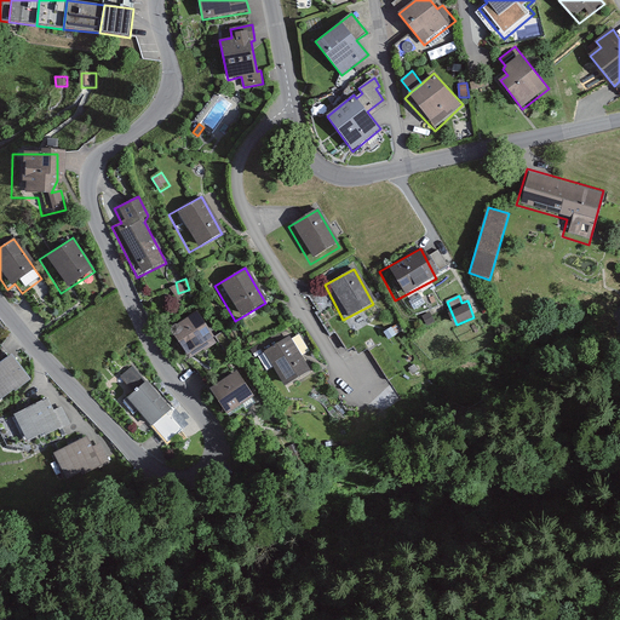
[(212,343),(195,313),(161,331),(178,362),(212,343)]
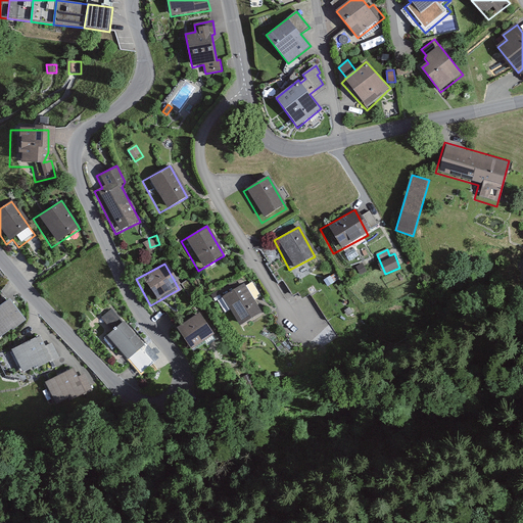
[(367,272),(363,264),(357,267),(360,275),(367,272)]
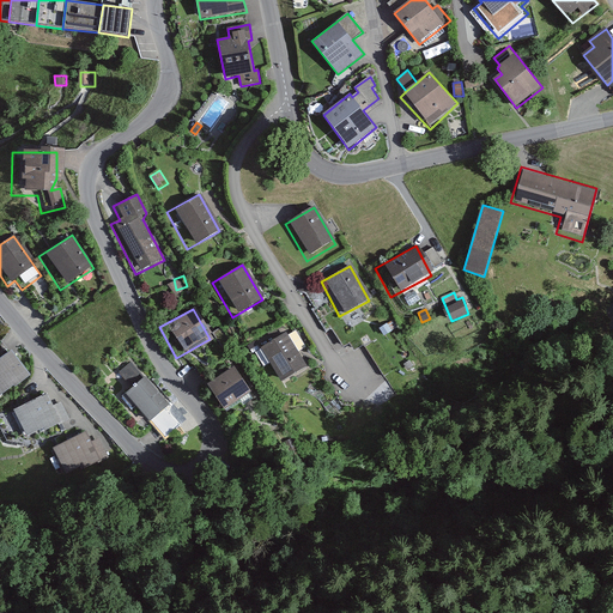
[(284,333),(255,349),(275,386),(304,370),(284,333)]
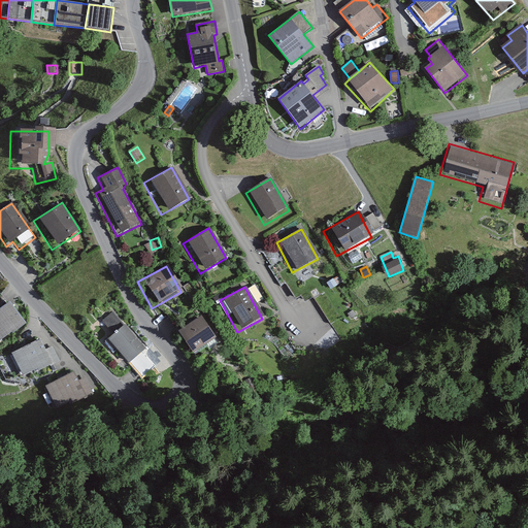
[(0,341),(23,327),(6,303),(0,306),(0,341)]
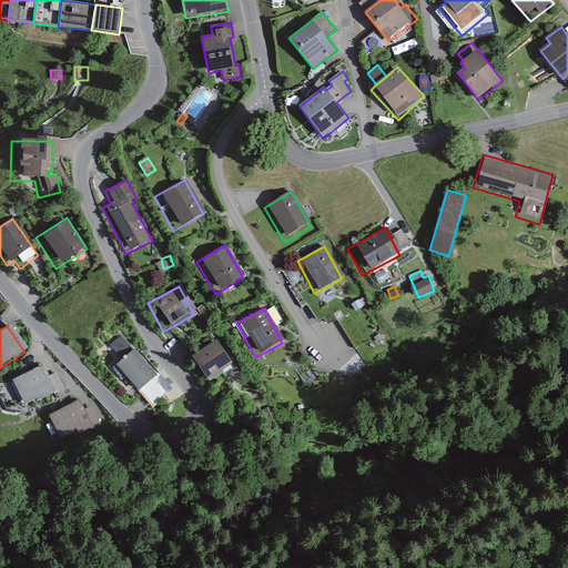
[(174,394),(123,336),(111,347),(123,361),(114,369),(138,396),(142,388),(159,407),(174,394)]
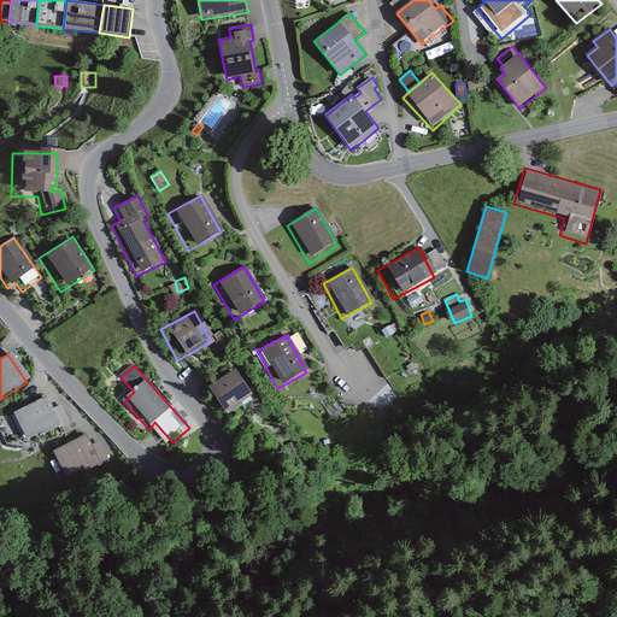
[(234,371),(201,389),(217,418),(250,400),(234,371)]
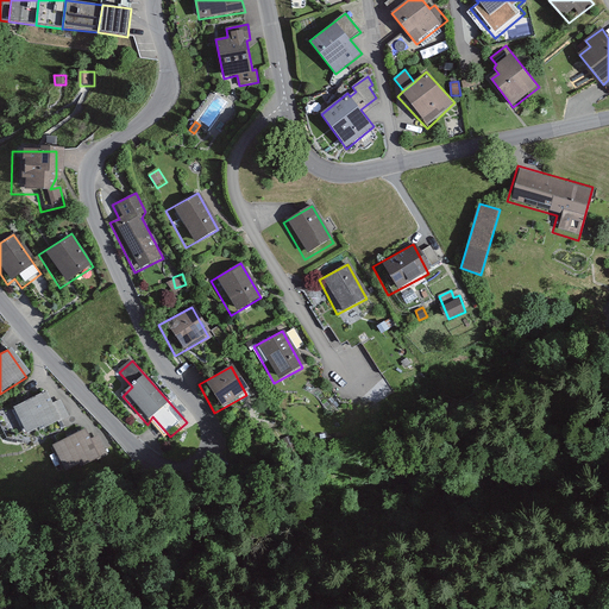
[(48,407),(42,393),(6,409),(20,440),(68,419),(60,401),(48,407)]
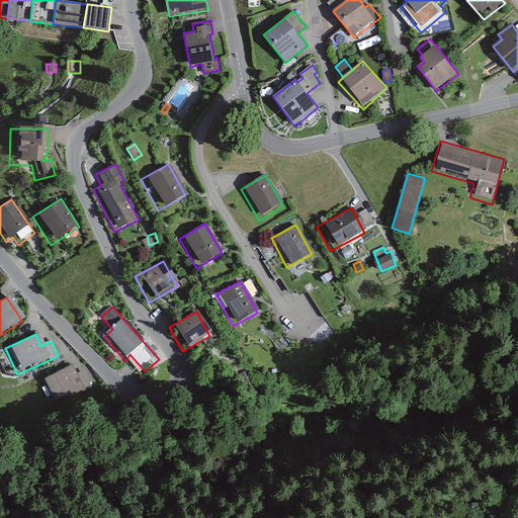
[(71,364),(40,379),(53,406),(91,387),(83,371),(76,374),(71,364)]
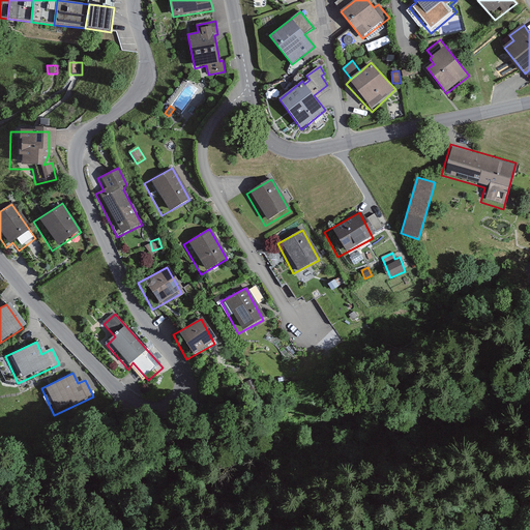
All buildings are outlined.
